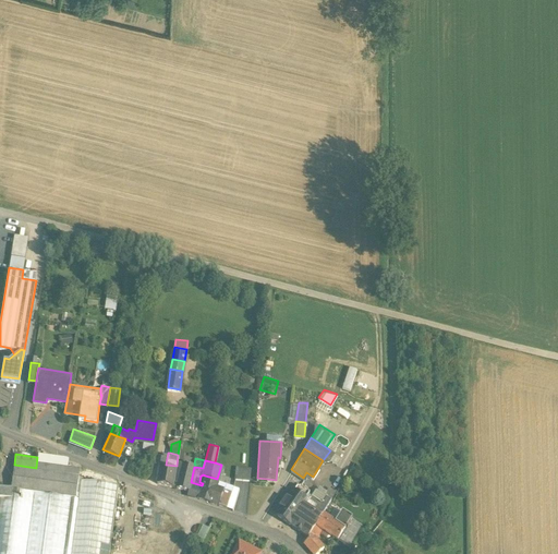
[(194,464),(182,461),(179,473),(177,484),(177,485),(190,489),(194,467),(195,464),(194,464)]
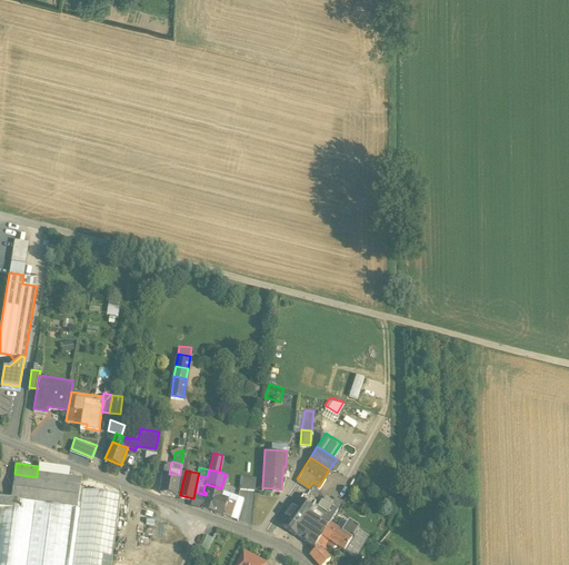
[(169,474),(163,473),(160,489),(177,493),(179,481),(180,475),(169,474)]
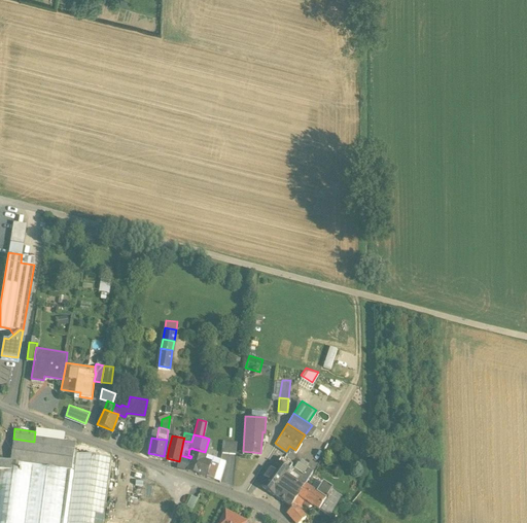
[(223,450),(238,450),(238,438),(223,438),(223,450)]
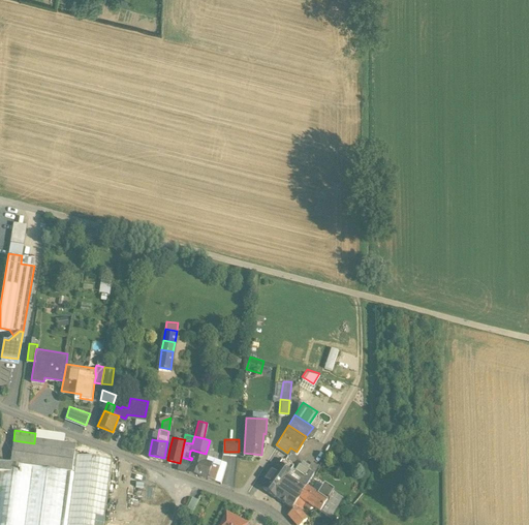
[(34,443),(13,440),(10,460),(11,460),(31,463),(67,468),(73,469),(76,452),(76,449),(34,443)]
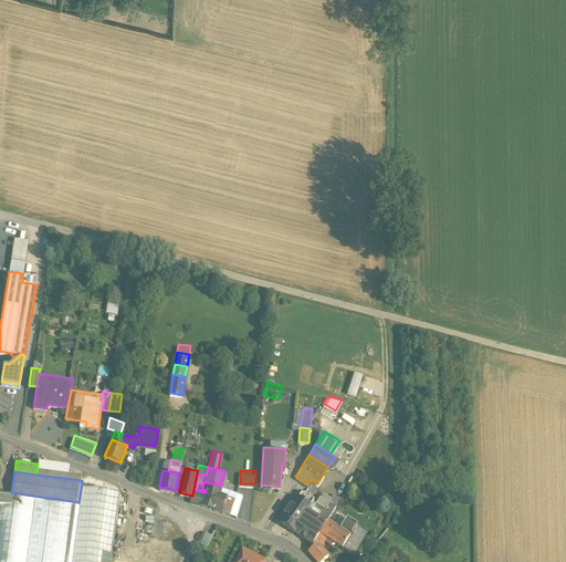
[(220,486),(208,482),(208,484),(206,490),(218,492),(219,491),(220,486)]
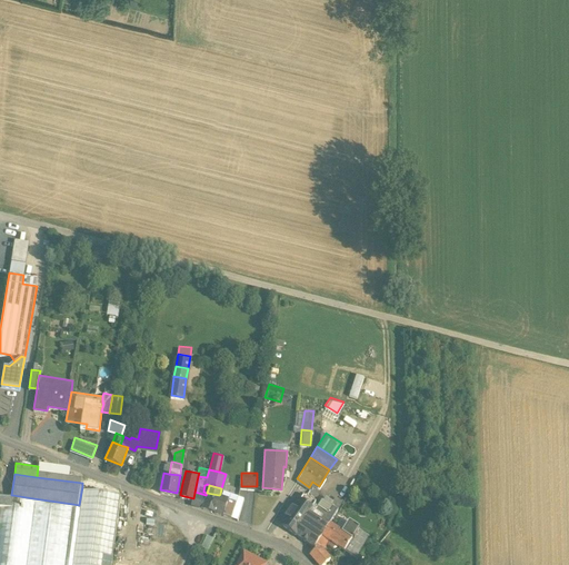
[(110,564),(120,492),(82,486),(79,505),(71,564),(110,564)]
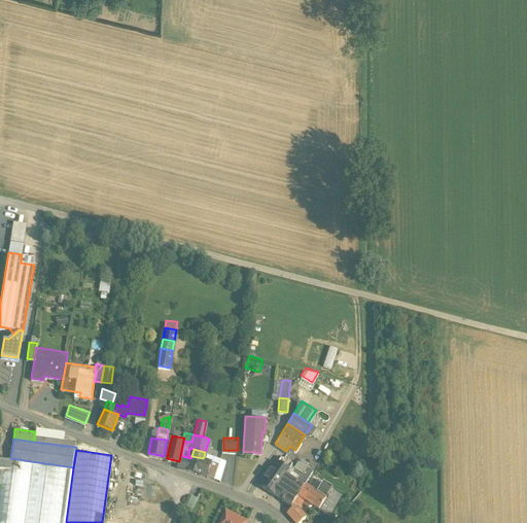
[(220,457),(205,452),(204,457),(210,460),(218,462),(220,457)]
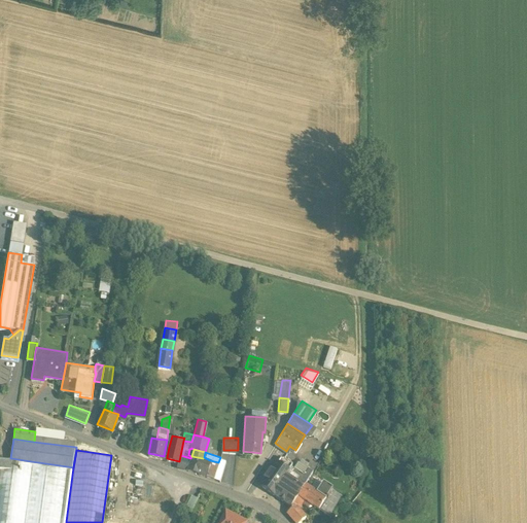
[(190,458),(182,456),(179,464),(188,467),(190,458)]
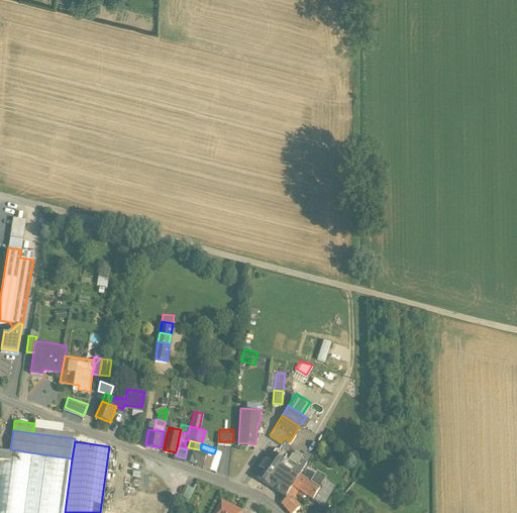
[(199,449),(188,447),(187,449),(185,458),(202,465),(205,457),(206,451),(200,448),(199,449)]
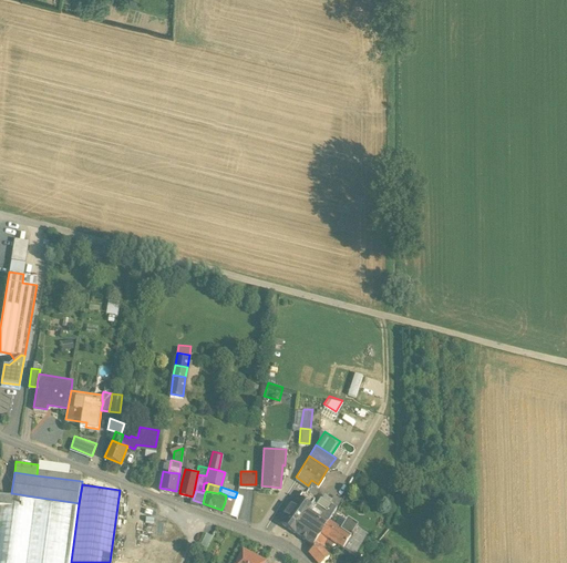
[(315,498),(305,491),(300,498),(309,504),(315,498)]
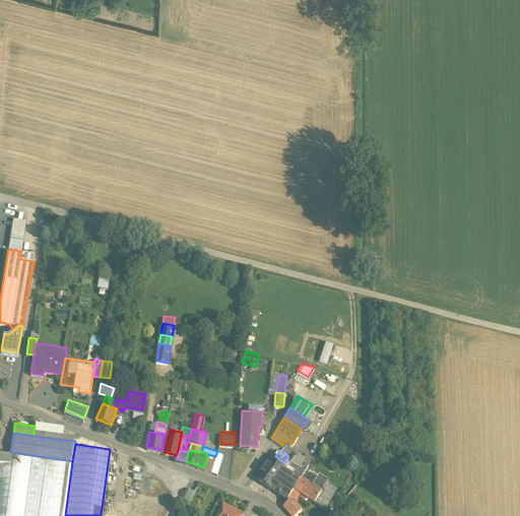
[(10,452),(0,451),(0,460),(10,461),(11,452),(10,452)]
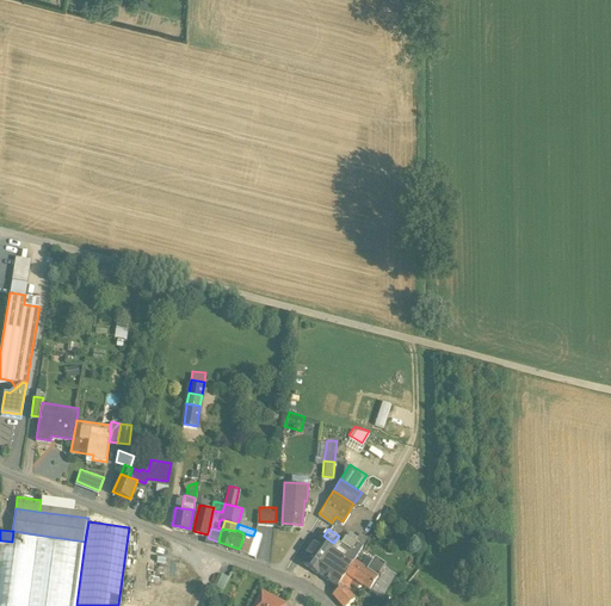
[(248,551),(255,554),(261,532),(255,530),(253,536),(251,543),(248,551)]
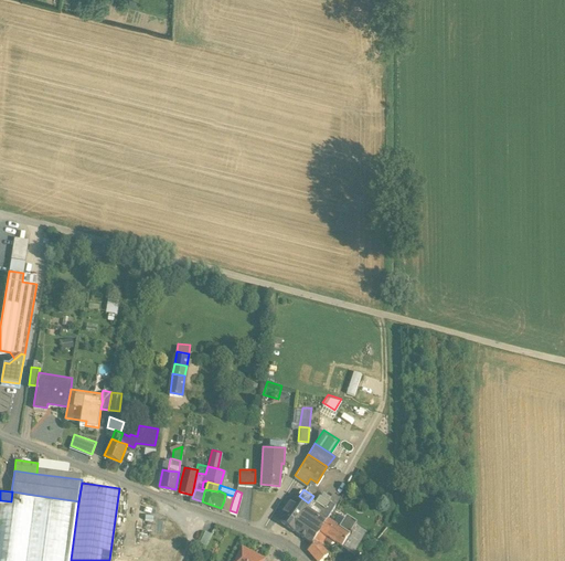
[(11,501),(0,500),(0,560),(24,560),(33,495),(12,491),(11,501)]
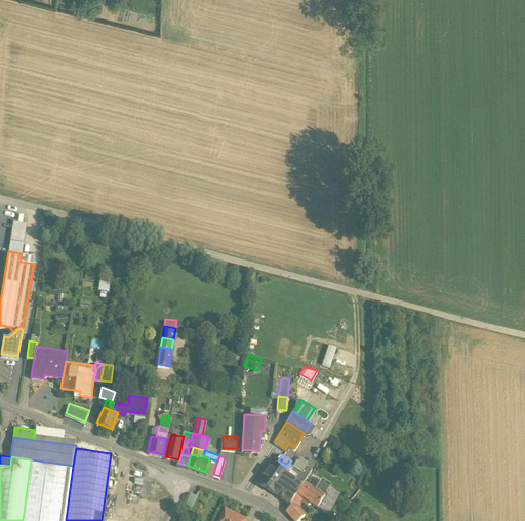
[(217,461),(209,458),(208,465),(215,467),(217,461)]
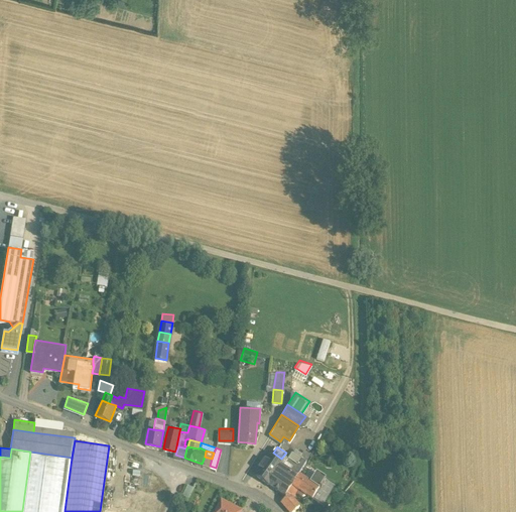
[(273,471),(265,465),(273,453),(271,451),(258,469),(256,467),(254,470),(257,472),(255,473),(266,481),(273,471)]
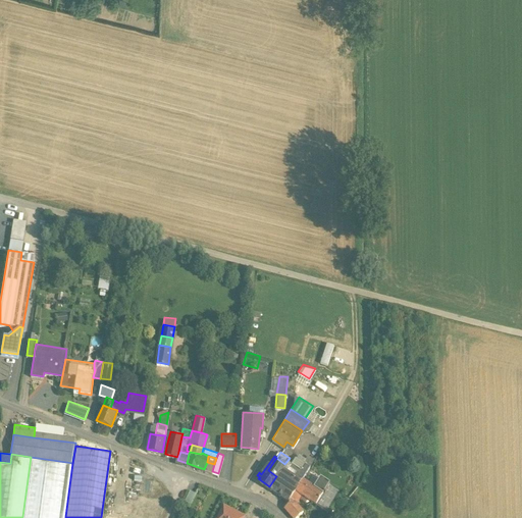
[(58,517),(66,462),(31,457),(22,517),(58,517)]
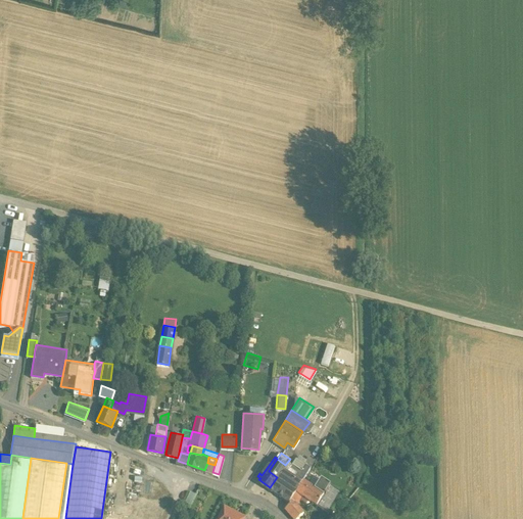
[(277,459),(269,471),(277,477),(285,465),(277,459)]
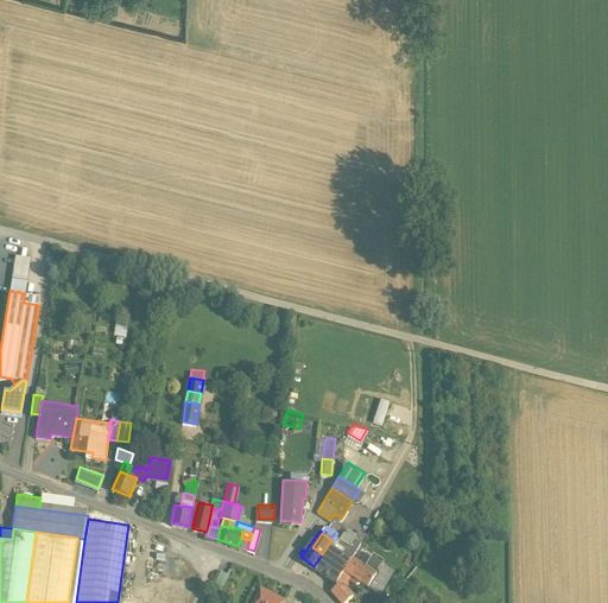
[(327,556),(337,564),(343,553),(350,557),(361,541),(353,537),(349,543),(340,537),(327,556)]
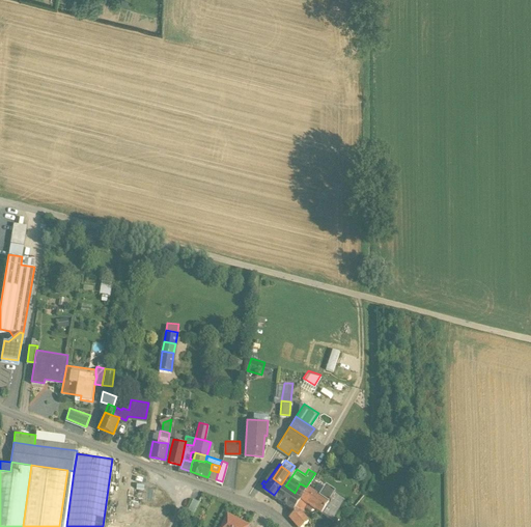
[(67,470),(59,526),(66,526),(74,471),(67,470)]
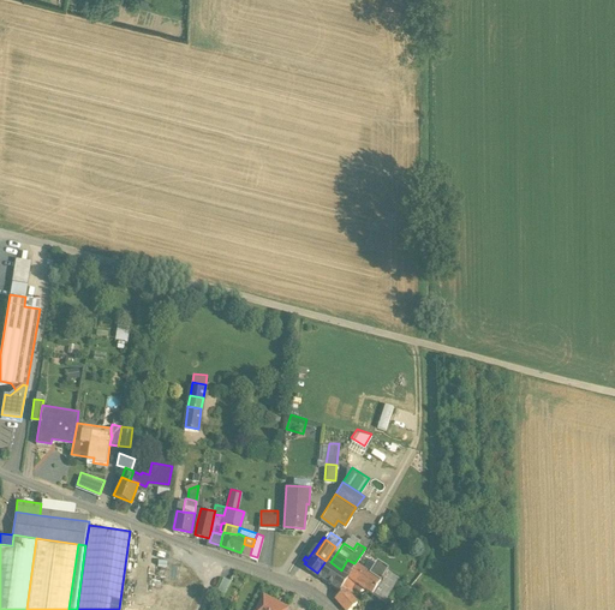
[(252,546),(244,544),(240,552),(250,555),(252,546)]
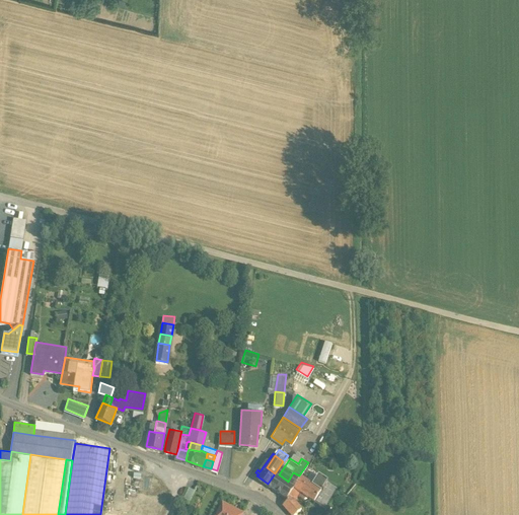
[(327,477),(318,471),(311,482),(320,488),(321,487),(327,477)]
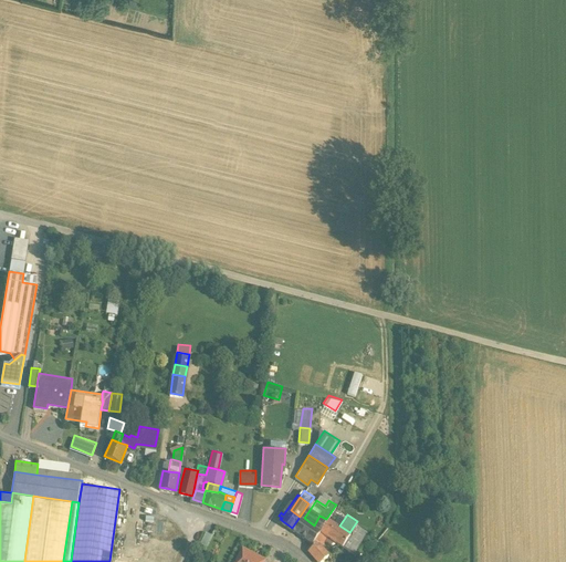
[(320,516),(314,526),(320,530),(326,519),(320,516)]
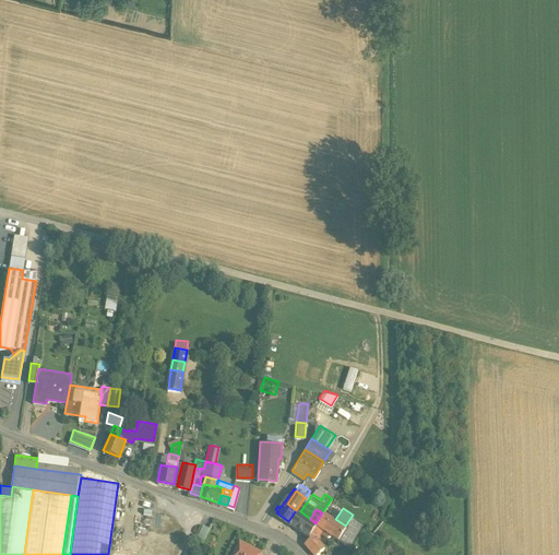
[(310,519),(299,510),(290,522),(309,535),(311,531),(317,523),(316,523),(310,519)]
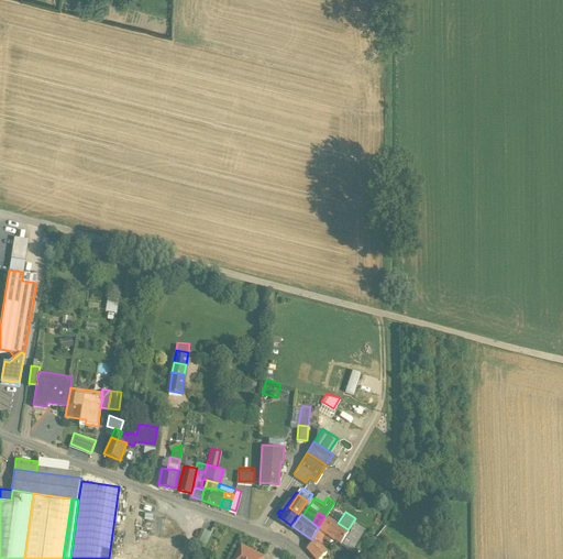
[(338,523),(326,515),(324,516),(318,527),(322,530),(340,541),(341,541),(348,529),(338,523)]
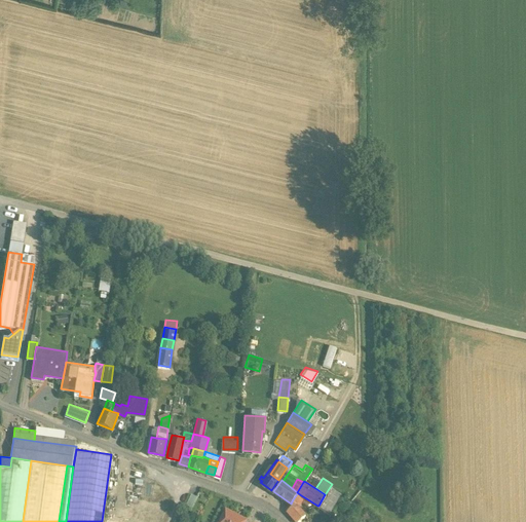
[(343,491),(332,484),(326,493),(338,500),(343,491)]
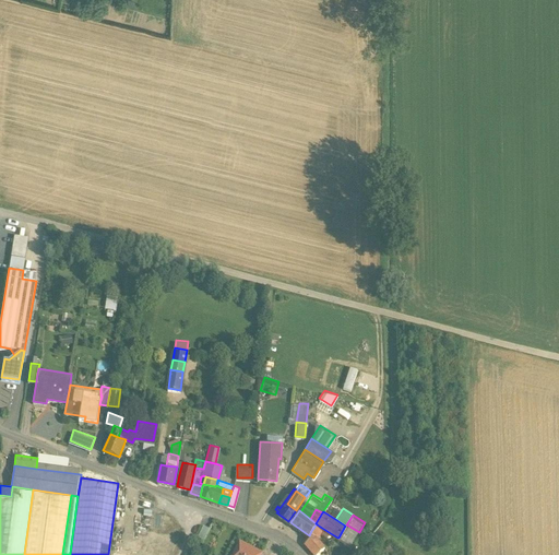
[(320,527),(317,523),(311,531),(317,538),(321,530),(318,529),(320,527)]
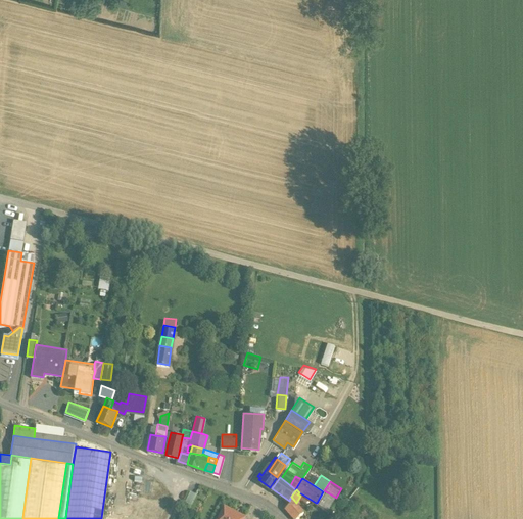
[(336,498),(324,490),(323,491),(317,503),(328,510),(336,498)]
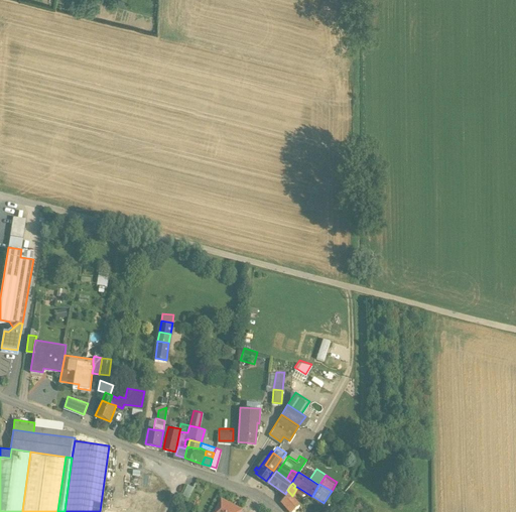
[(292,496),(287,490),(285,494),(286,494),(281,500),(291,511),(299,504),(292,496)]
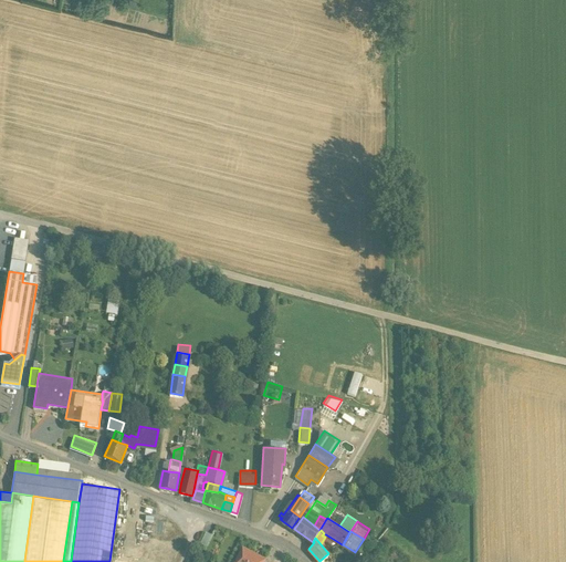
[(262,561),(264,558),(242,547),(233,561),(262,561)]
